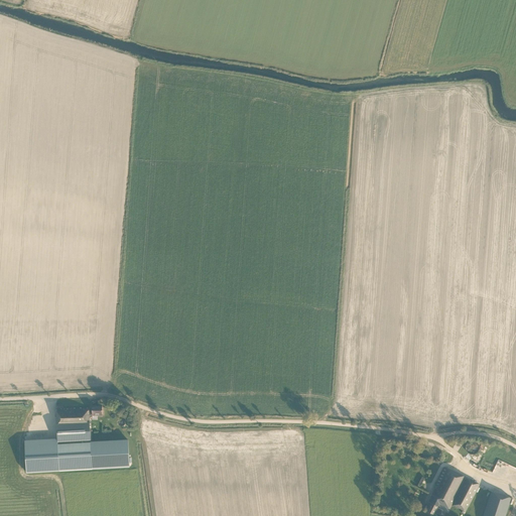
[(70,443),(25,445),(27,472),(130,467),(128,440),(75,443),(75,440),(91,439),(90,414),(93,414),(93,415),(103,415),(103,406),(93,406),(93,411),(90,411),(89,407),(62,408),(62,404),(56,405),(57,441),(70,441),(70,443)]
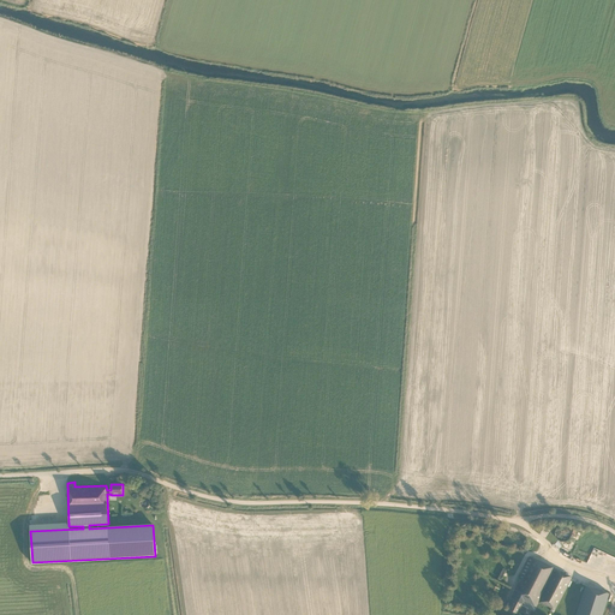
[(52,517),(58,502),(54,500),(48,515),(52,517)]
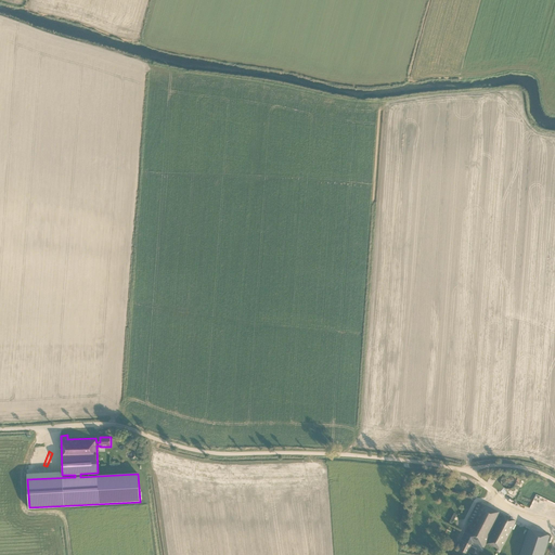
[(515,483),(515,475),(505,475),(504,483),(515,483)]
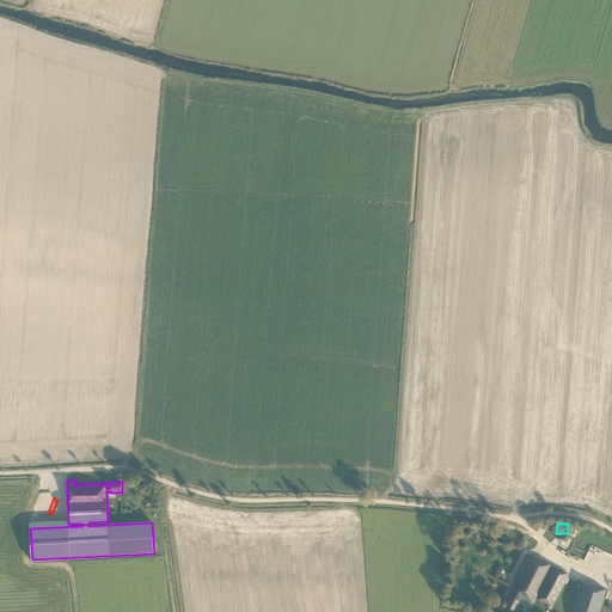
[(525,605),(519,601),(521,597),(533,604),(536,598),(552,606),(569,575),(528,554),(512,587),(515,588),(507,606),(514,611),(516,607),(522,610),(525,605)]
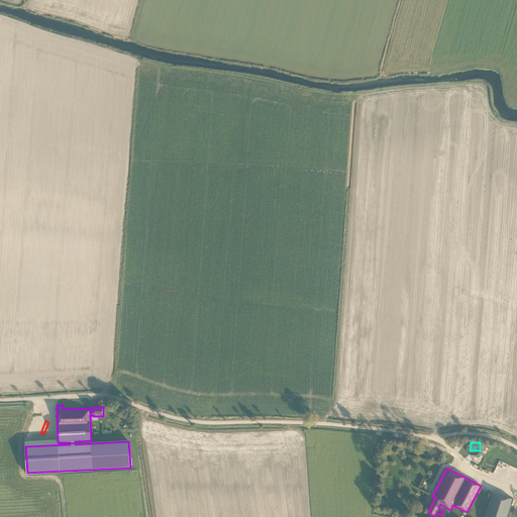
[(506,516),(512,499),(493,493),(485,516),(506,516)]
